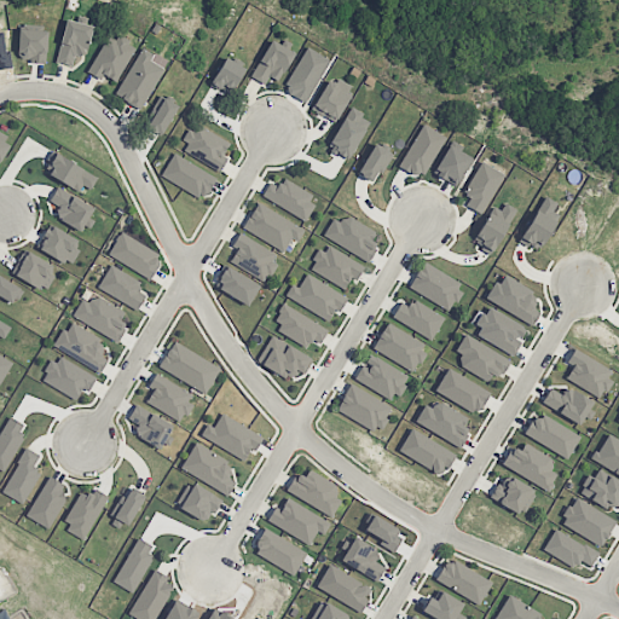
[(93,27),(67,19),(56,63),(73,67),(75,53),(85,57),(93,27)]
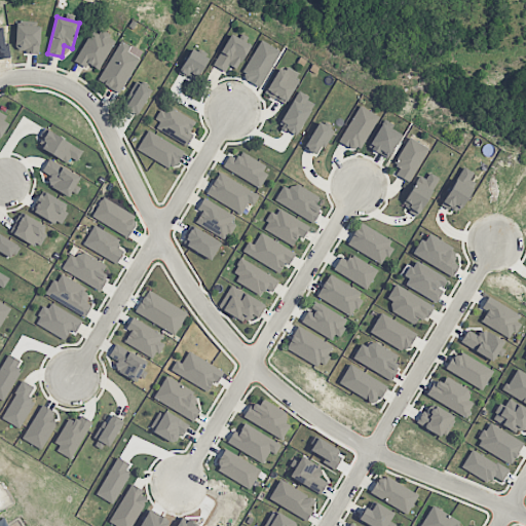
[(15,51),(39,53),(40,26),(16,25),(15,51)]
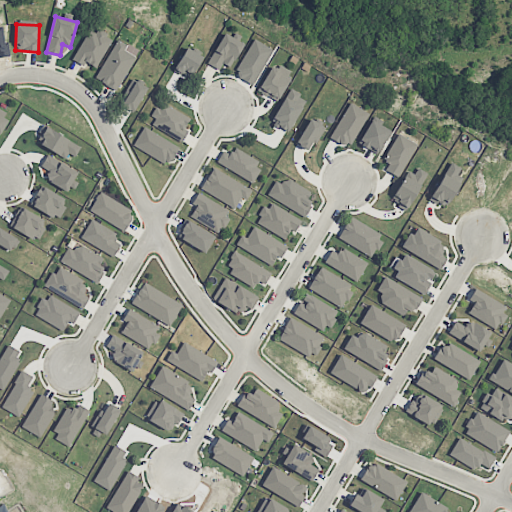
[(84,66),(85,62),(97,68),(112,37),(97,30),(96,32),(88,29),(73,61),(84,66)]
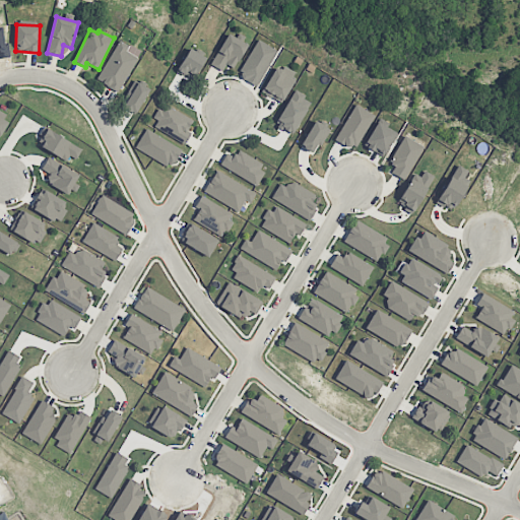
[(225,64),(236,68),(246,42),(224,34),(212,66),(222,70),(225,64)]
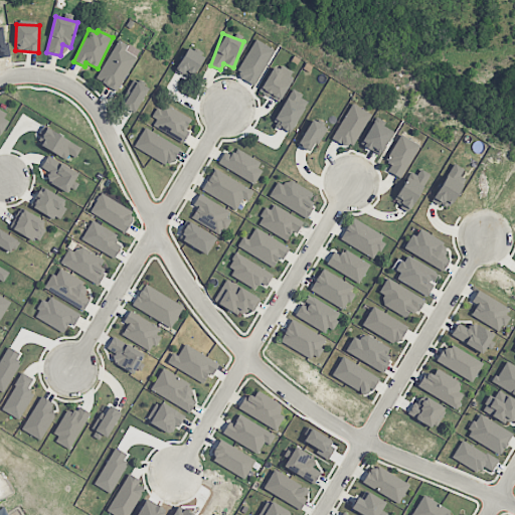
[(117,92),(140,51),(118,39),(96,78),(117,92)]
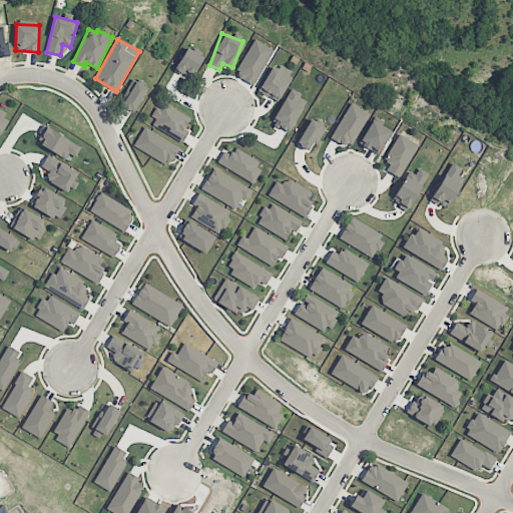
[(274,50),(255,39),(233,74),(252,85),(274,50)]
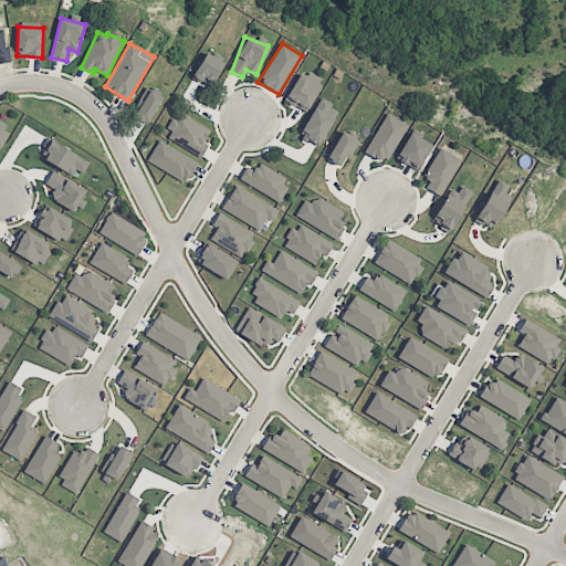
[(224,62),(206,52),(191,76),(210,86),(224,62)]
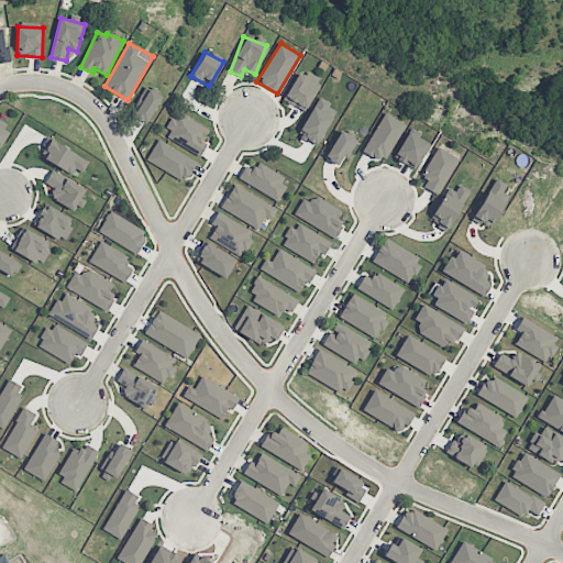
[(320,80),(299,69),(283,100),(305,111),(320,80)]
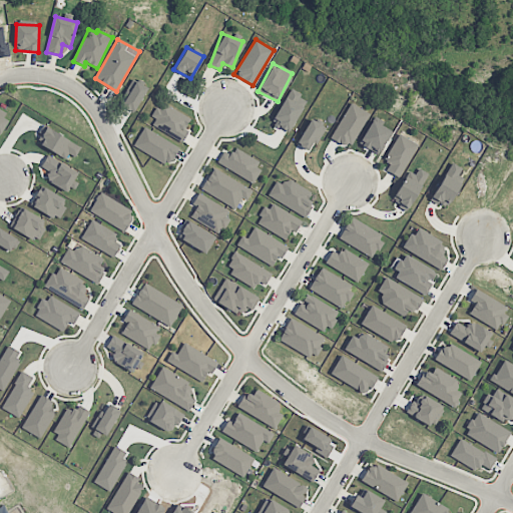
[(119,104),(135,112),(146,86),(131,79),(119,104)]
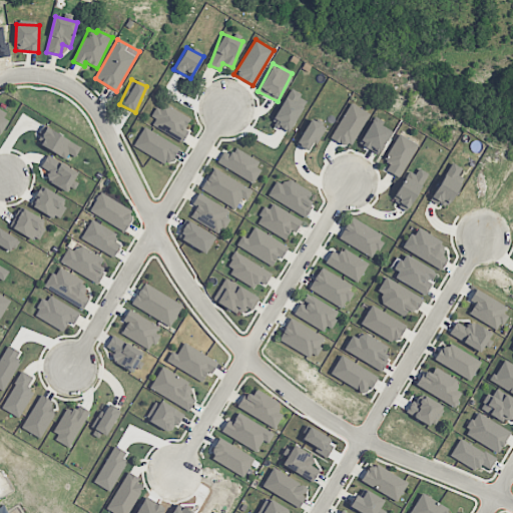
[(271,122),(288,132),(308,98),(292,88),(271,122)]
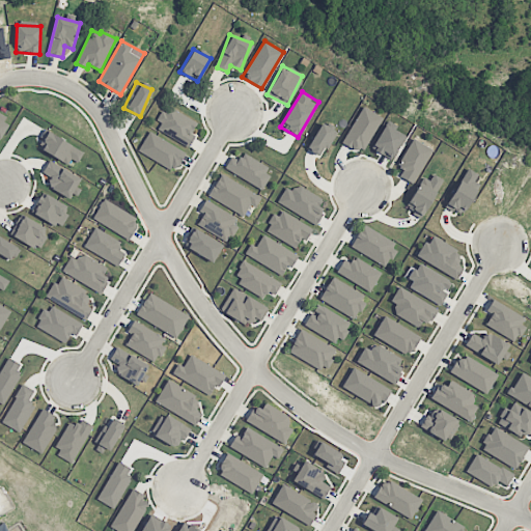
[(155,129),(189,146),(195,135),(191,133),(197,121),(167,106),(155,129)]
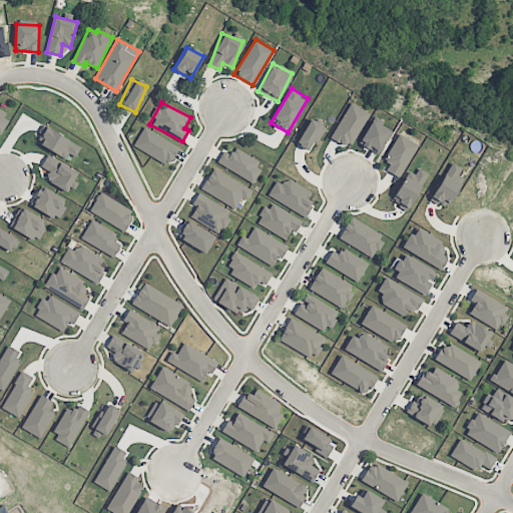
[(349,147),(370,113),(351,102),(331,136),(349,147)]
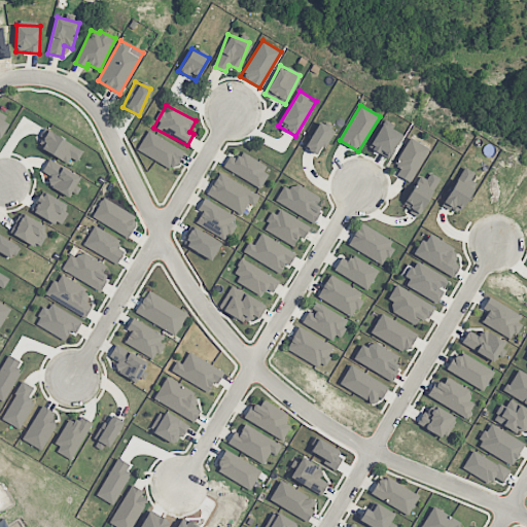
[(0,137),(8,124),(0,118),(0,137)]
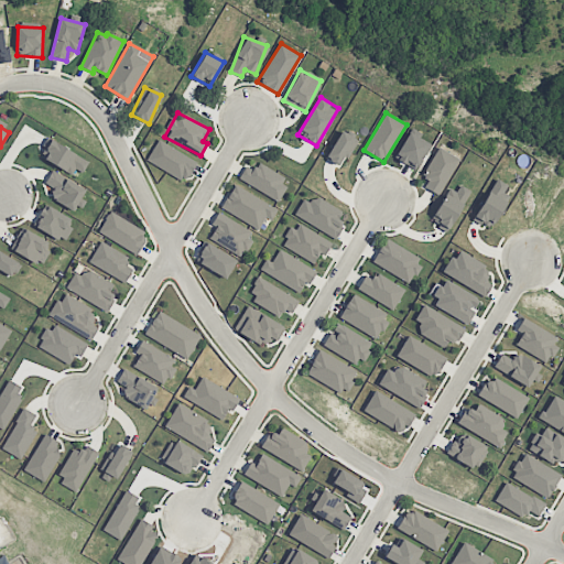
[(357,140),(342,130),(325,158),(340,166),(357,140)]
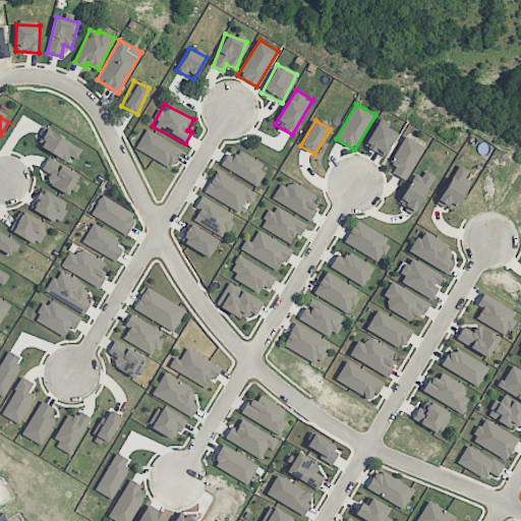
[(135,148),(170,169),(181,150),(147,128),(135,148)]
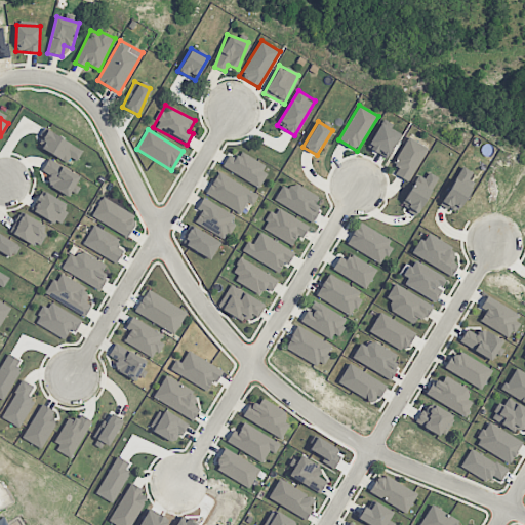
[(70,157),(77,161),(83,148),(45,130),(37,148),(68,162),(70,157)]
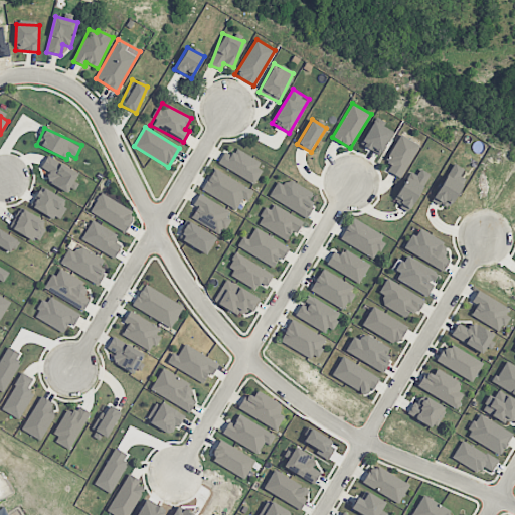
[(400,178),(419,145),(400,134),(386,159),(391,163),(386,170),(400,178)]
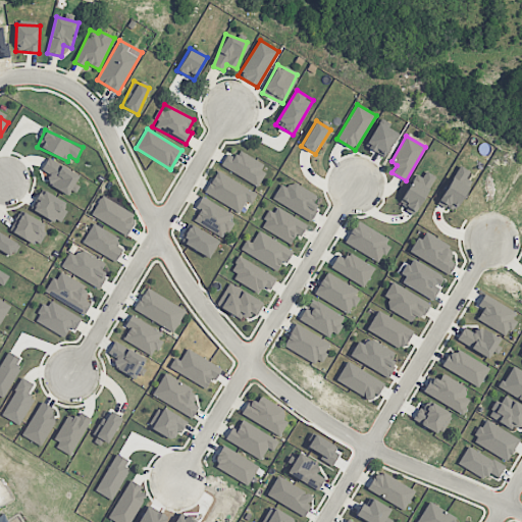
[(227,152),(220,165),(256,186),(267,166),(239,150),(235,156),(227,152)]
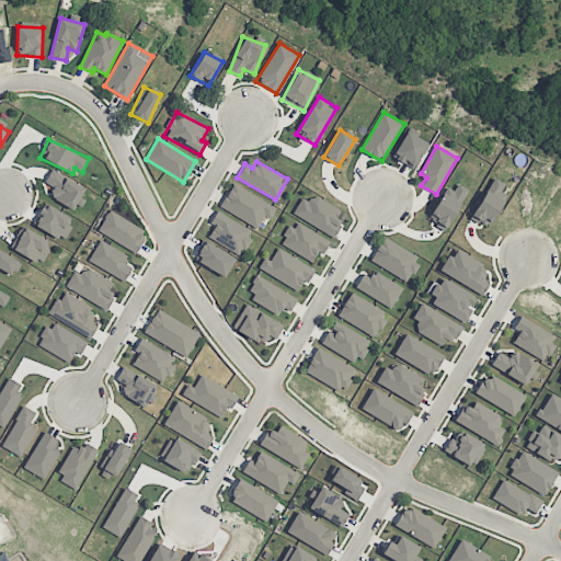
[(80,196),(86,189),(52,169),(44,182),(54,189),(49,196),(75,212),(82,198),(80,196)]
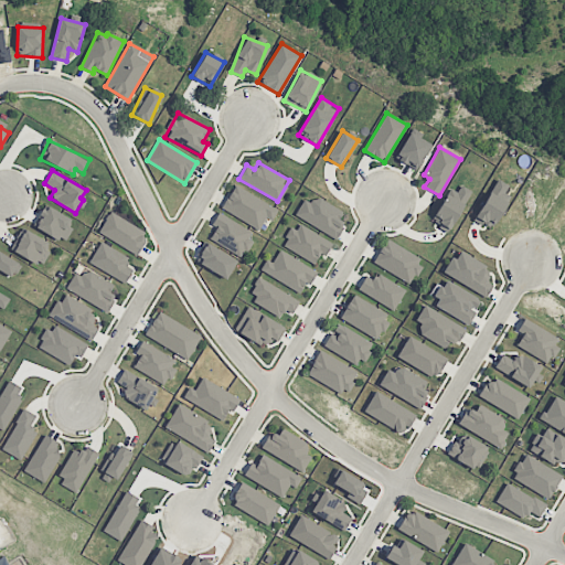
[(473,219),(491,228),(510,195),(504,192),(509,185),(497,179),(473,219)]
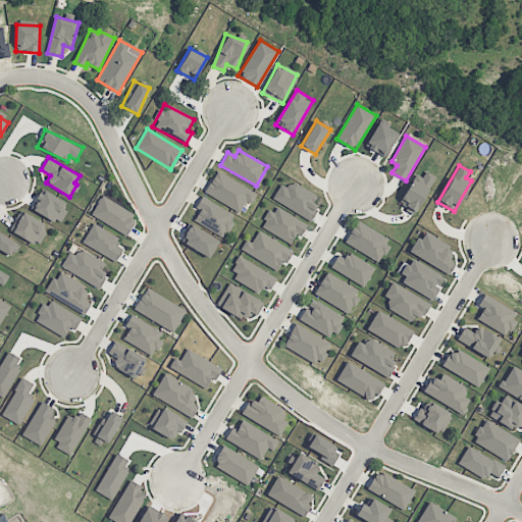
[(257,194),(216,170),(204,192),(239,212),(246,201),(251,204),(257,194)]
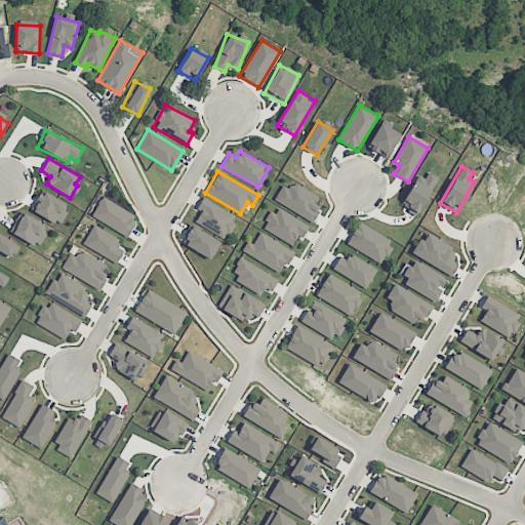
[(437,176),(428,172),(425,178),(416,174),(401,207),(418,215),(437,176)]
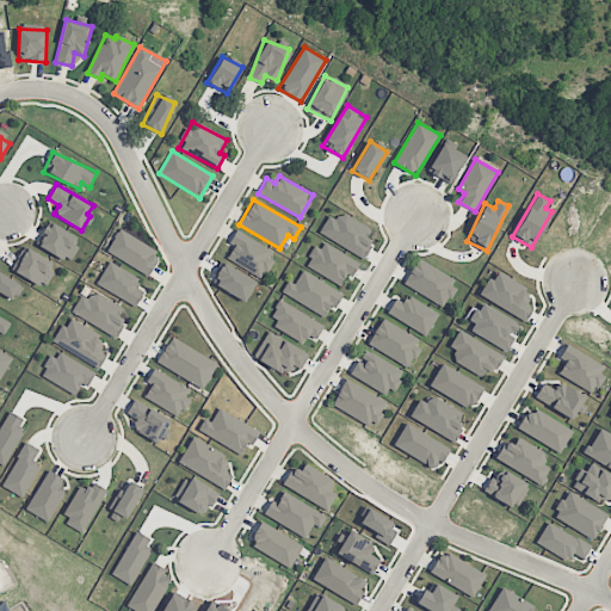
[(362,257),(376,230),(341,213),(338,220),(328,215),(319,233),(362,257)]
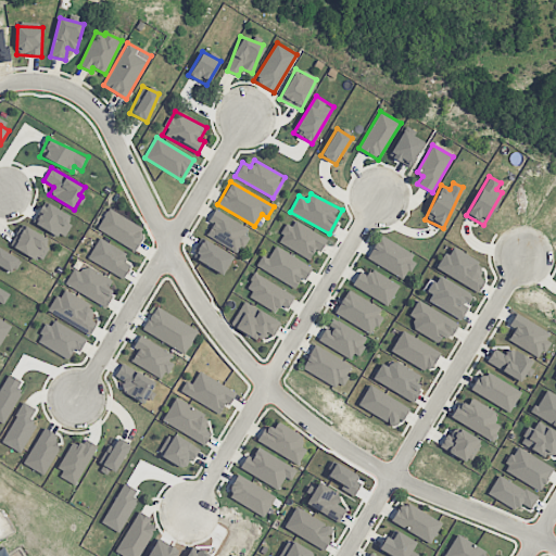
[(73,217),(45,201),(33,222),(62,238),(73,217)]
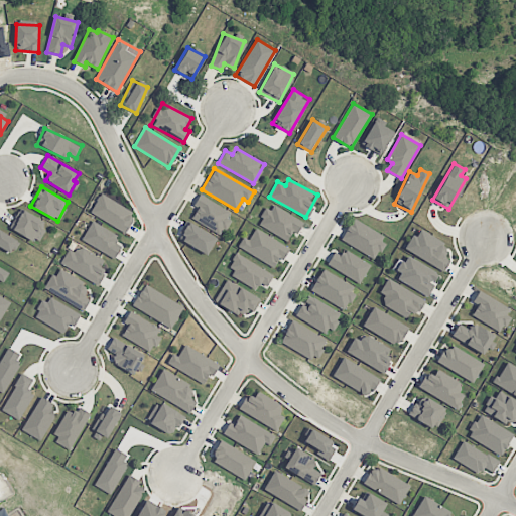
[(124,234),(136,215),(101,192),(90,212),(124,234)]
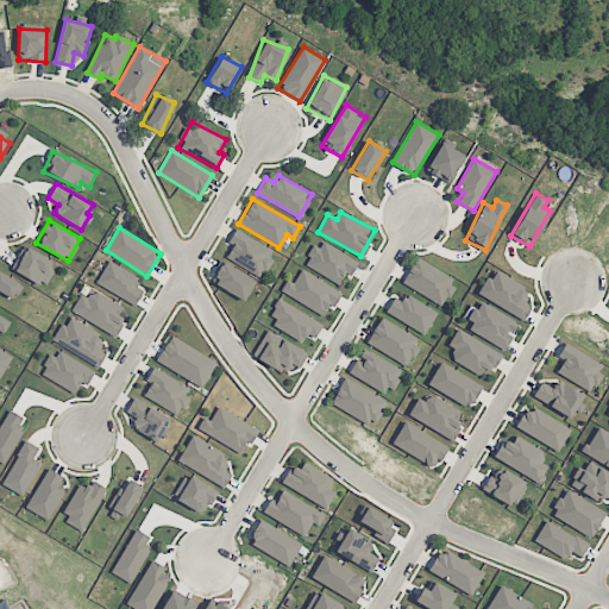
[(274,248),(233,231),(228,244),(231,245),(225,259),(263,275),(274,248)]
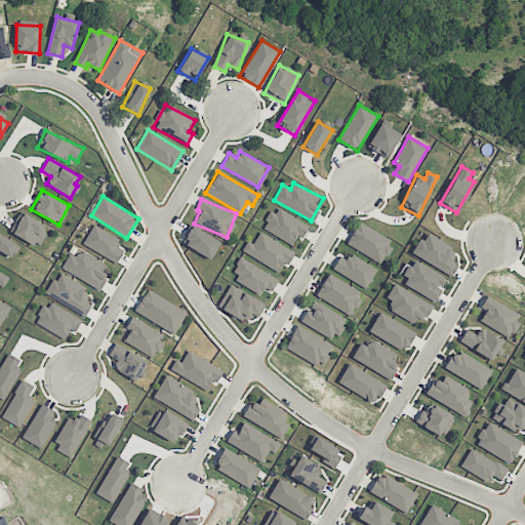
[(263,228),(291,245),(297,236),(301,238),(309,226),(276,206),(263,228)]
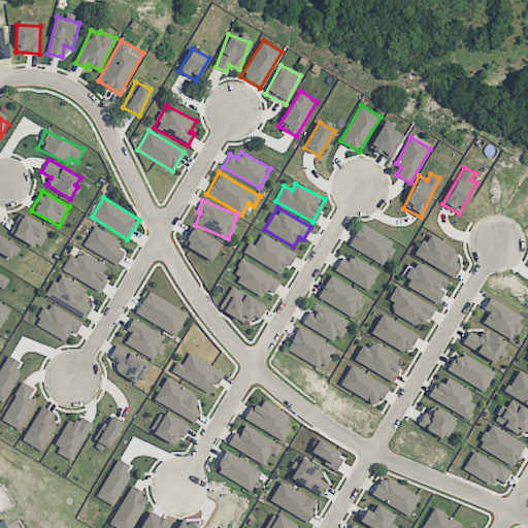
[(9,232),(39,249),(50,231),(20,215),(9,232)]
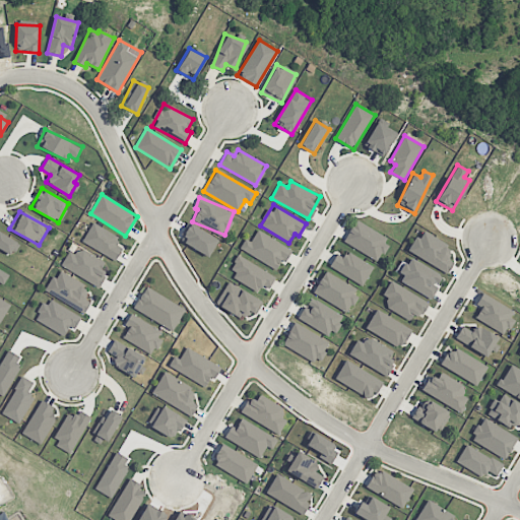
[(377,261),(390,240),(355,219),(342,241),(377,261)]
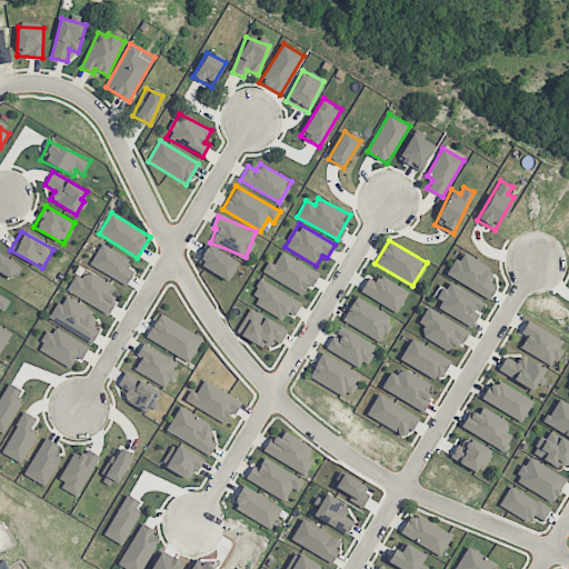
[(101,245),(89,263),(126,286),(137,266),(101,245)]
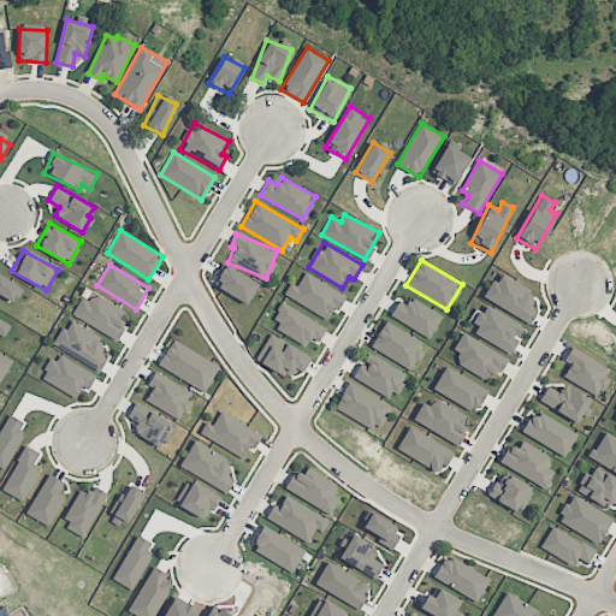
[(256,284),(225,266),(214,284),(246,302),(256,284)]
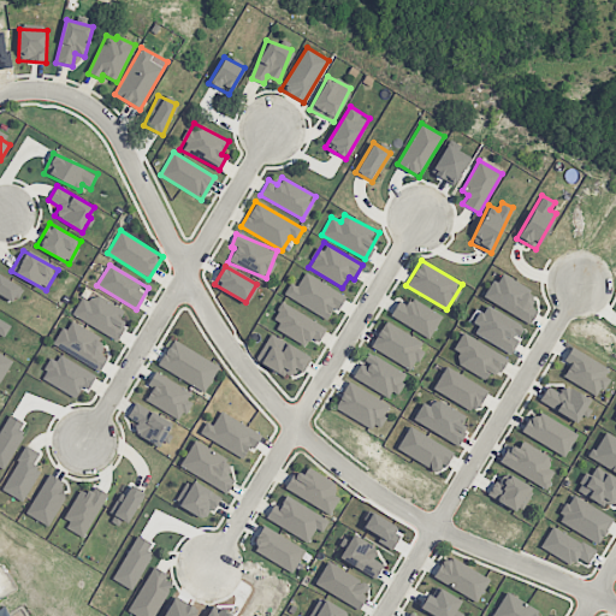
[(297,286),(290,283),(284,294),(329,321),(344,295),(304,272),(297,286)]
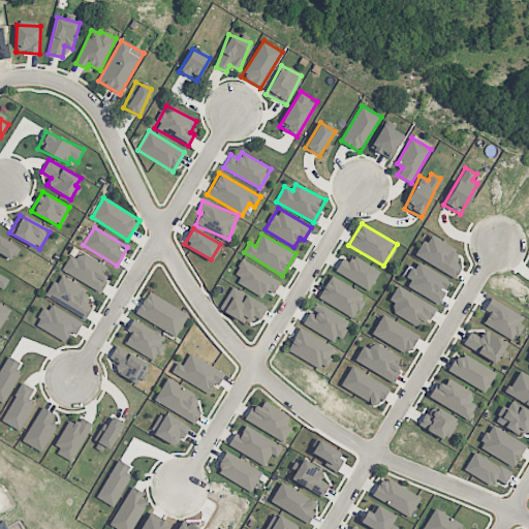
[(455,278),(461,267),(454,263),(460,252),(428,234),(415,256),(455,278)]
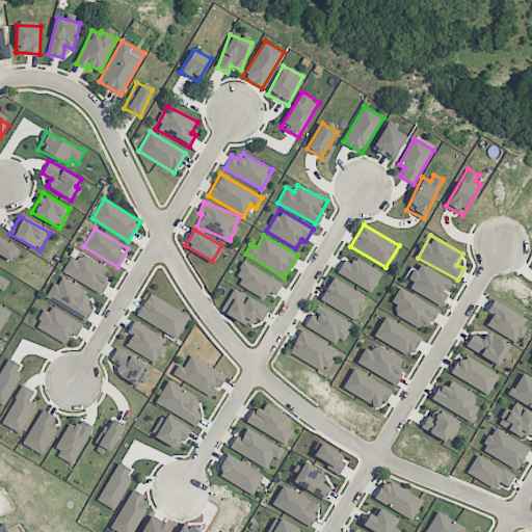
[(20,249),(0,238),(0,253),(14,260),(20,249)]
